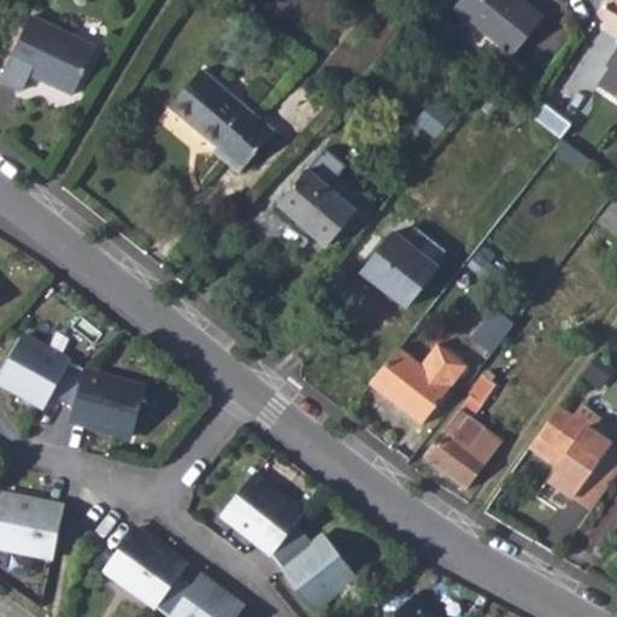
[(513,0),(458,0),(452,9),(511,57),(540,21),(513,0)]
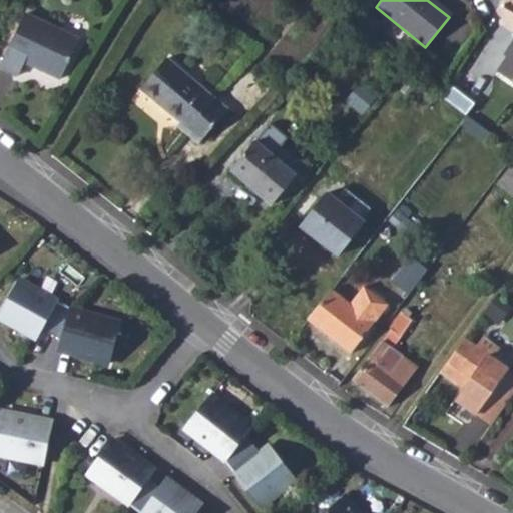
[(0,58),(0,68),(13,75),(38,23),(22,15),(0,58)]
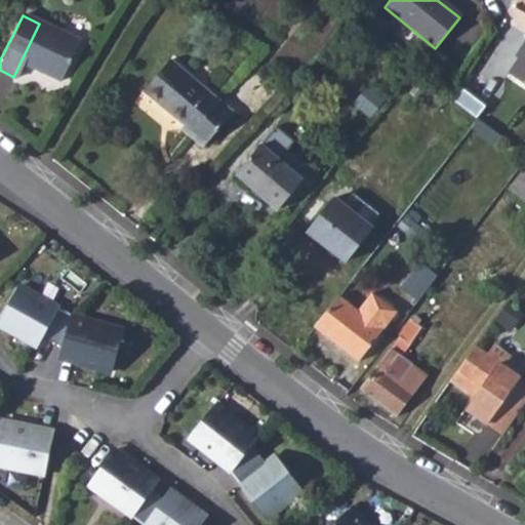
[(39,24),(13,77),(15,78),(22,65),(58,81),(77,42),(39,24)]
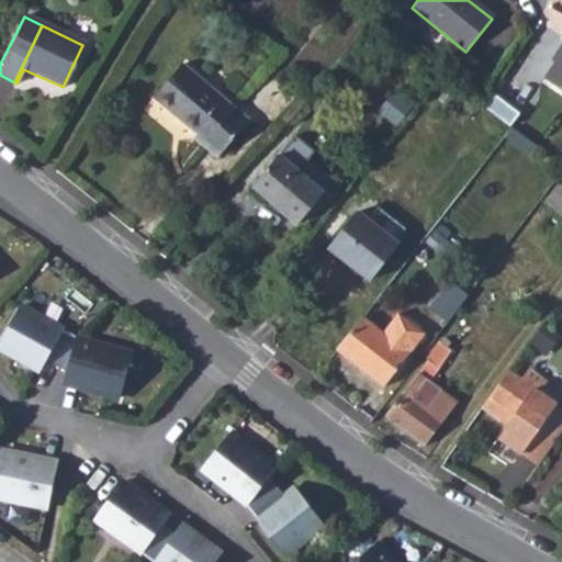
[(561,35),(561,37),(561,48),(543,79),(561,91),(561,35)]
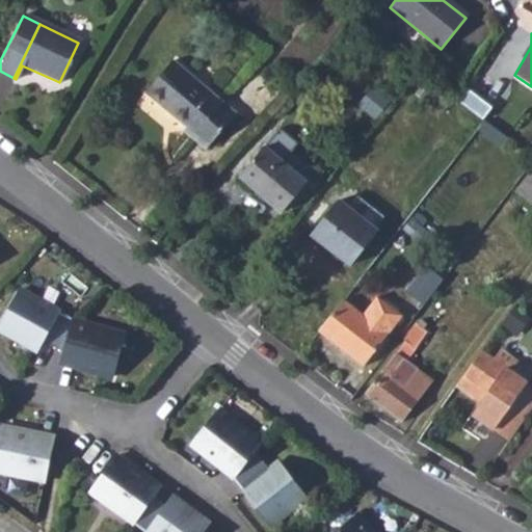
[(176,62),(149,94),(189,130),(186,133),(207,151),(237,115),(176,62)]
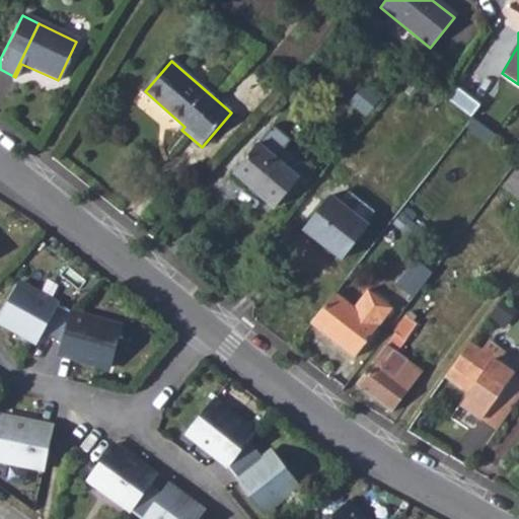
[(427,88),(418,100),(430,109),(439,98),(427,88)]
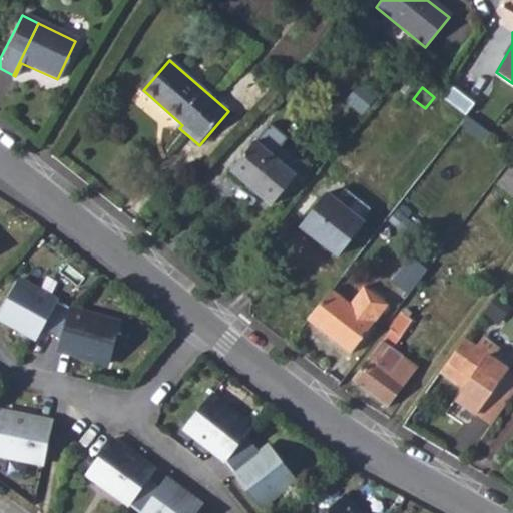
[(255,140),(231,168),(272,203),(296,176),(255,140)]
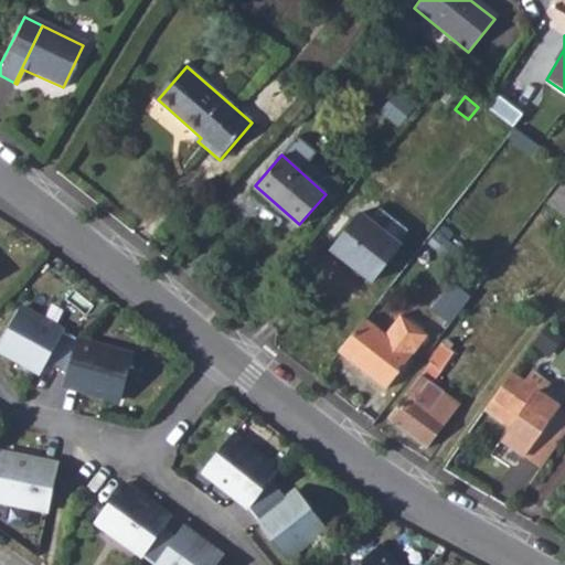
[(564,183),(551,205),(564,214),(564,183)]
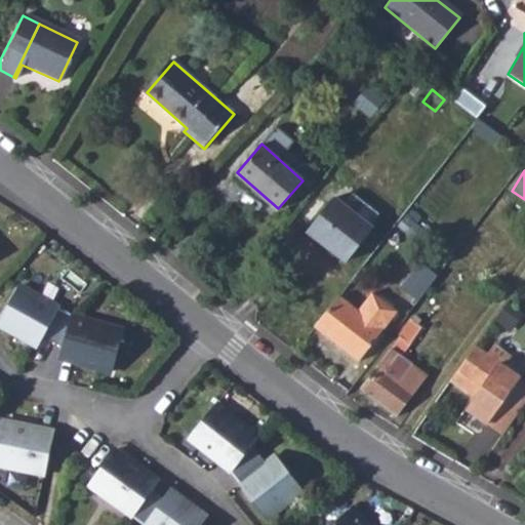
[(351,194),(341,206),(367,227),(376,213),(351,194)]
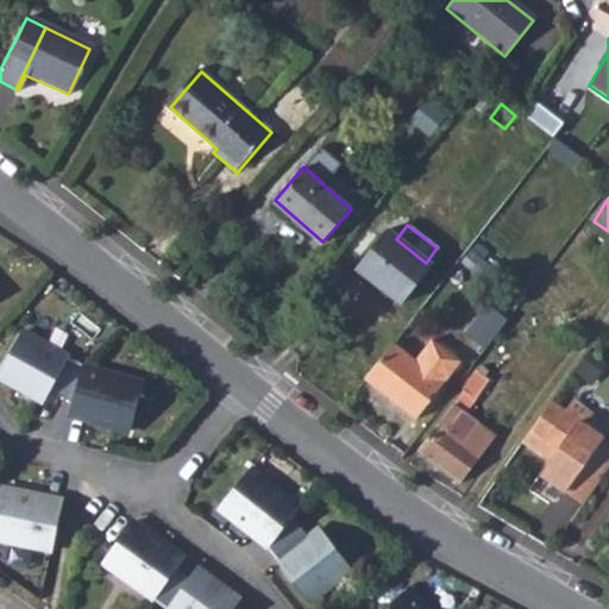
[(426,263),(396,239),(384,230),(355,267),(399,302),(428,265),(426,263)]
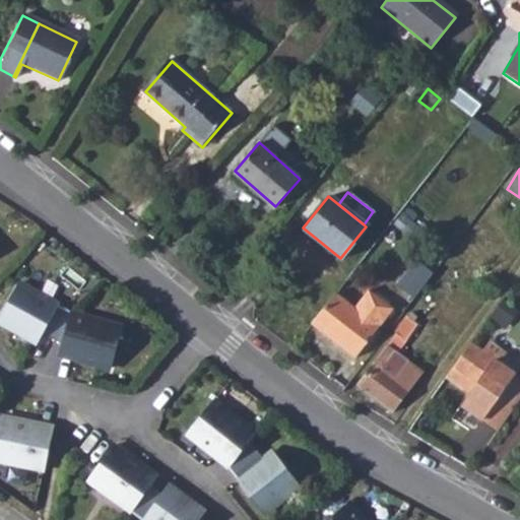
[(416,258),(398,283),(413,295),(433,270),(416,258)]
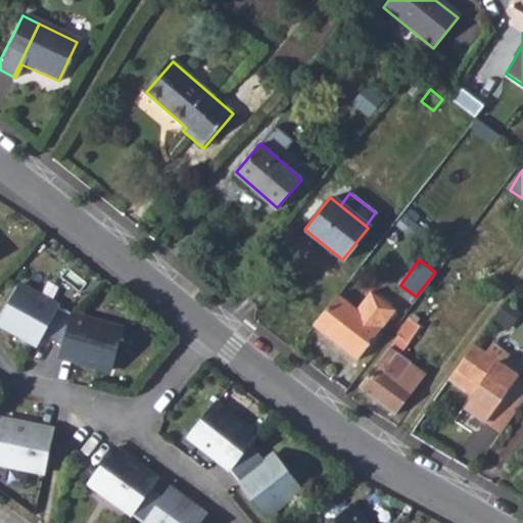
[(41,334),(61,345),(70,313),(17,283),(0,313),(0,324),(35,344),(41,334)]
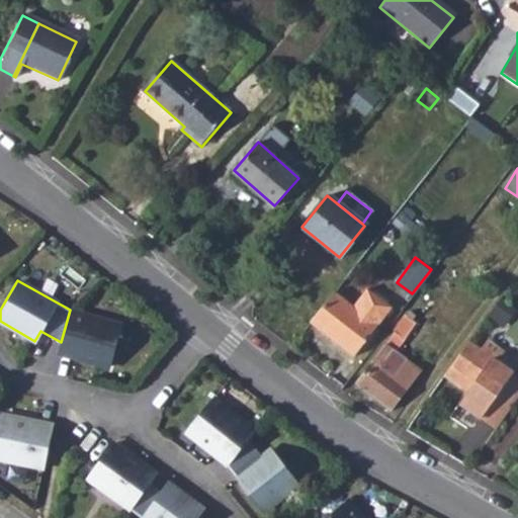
[(334,290),(311,321),(352,353),(382,313),(367,299),(358,311),(334,290)]
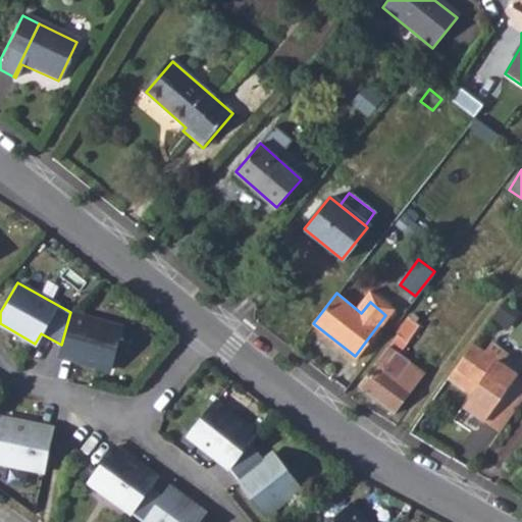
[(519,314),(503,303),(490,320),(508,331),(519,314)]
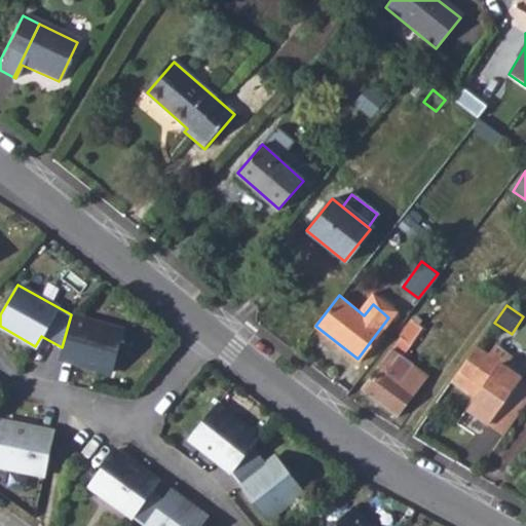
[(62,347),(60,359),(110,372),(121,329),(71,314),(62,347)]
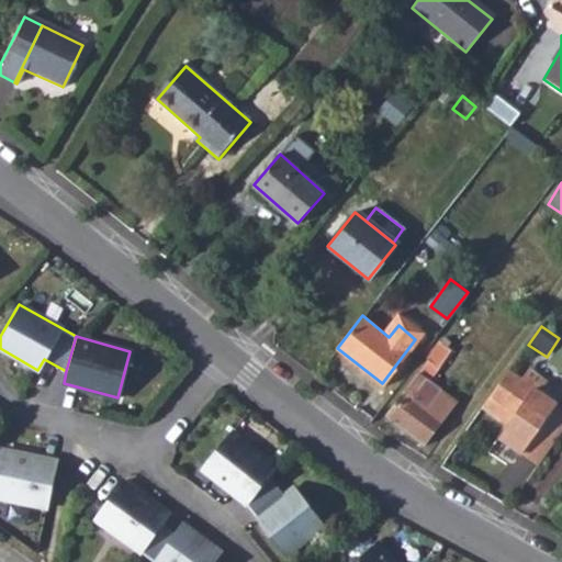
[(428,359),(388,415),(425,446),(445,420),(457,404),(427,382),(438,367),(428,359)]
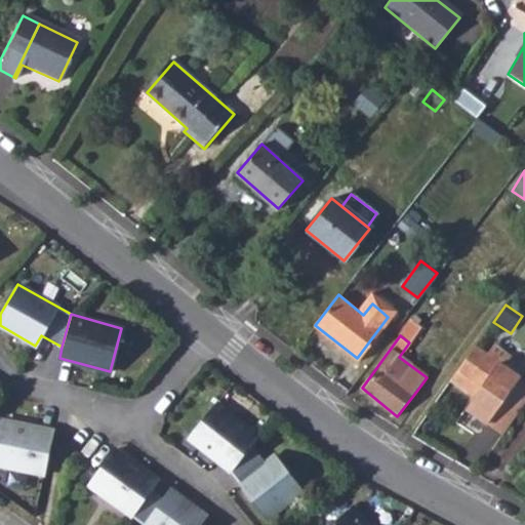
[(477,346),(452,381),(468,393),(476,382),(483,389),(486,385),(506,399),(524,371),(524,365),(497,345),(489,355),(477,346)]
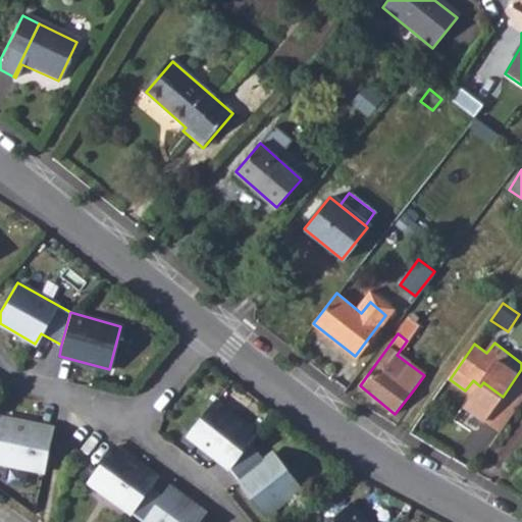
[(187,435),(227,467),(246,442),(254,431),(212,399),(187,435)]
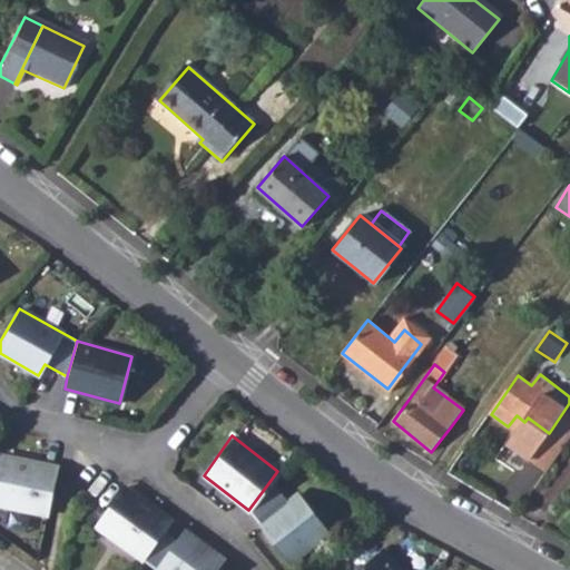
[(0,459),(0,508),(43,518),(45,517),(53,470),(0,459)]
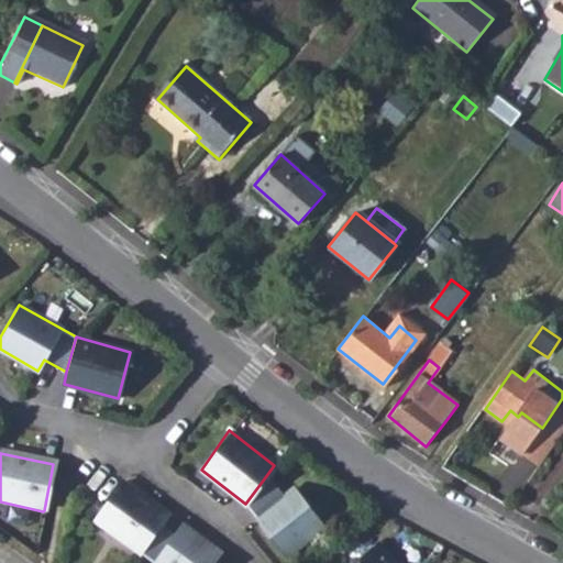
[(265,477),(245,504),(286,558),(321,529),(290,488),(279,496),(265,477)]
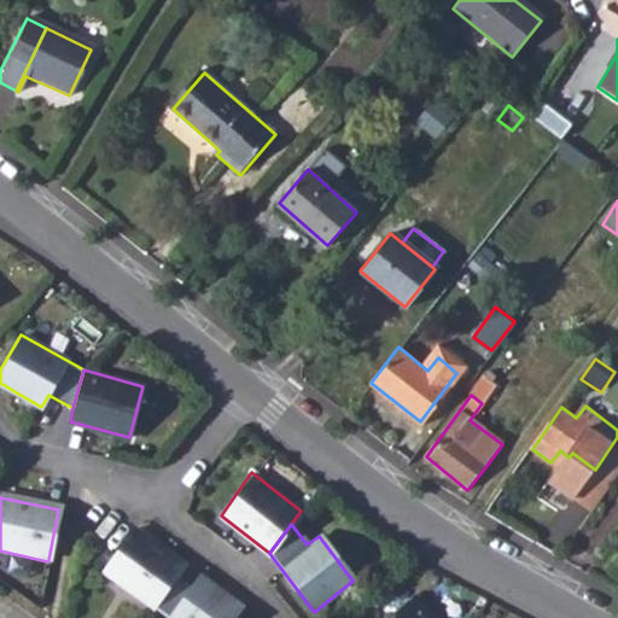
[(112,558),(101,572),(150,606),(180,563),(132,529),(112,558)]
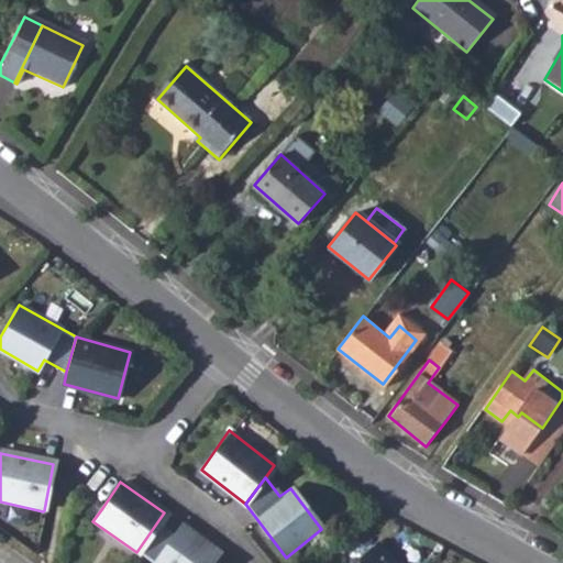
[(164,512),(136,552),(151,562),(208,562),(217,551),(164,512)]
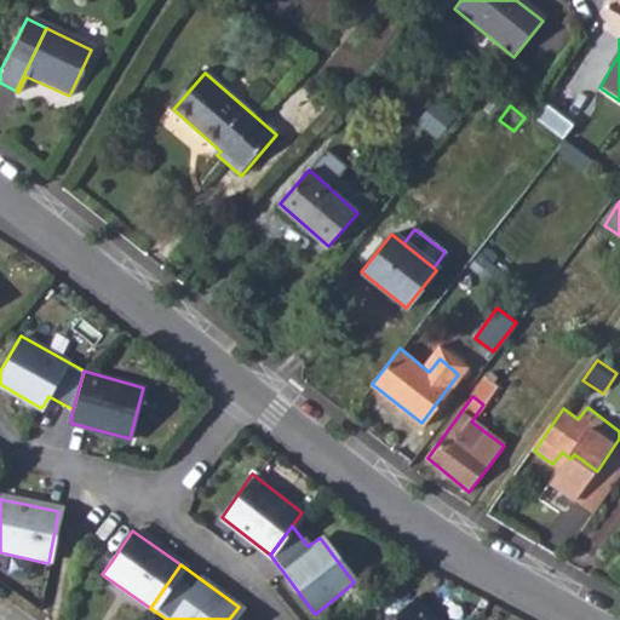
[(392,619),(426,619),(411,602),(392,619)]
